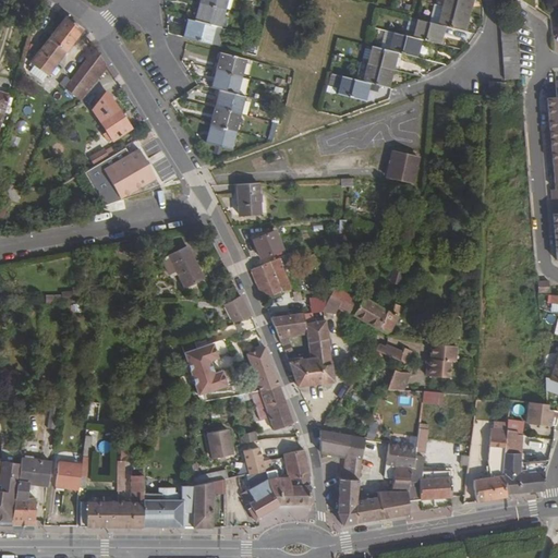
[(201,0),(201,3),(225,10),(227,0),(201,0)]
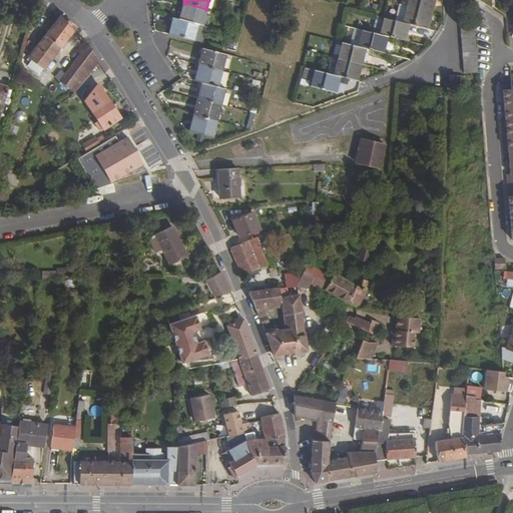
[(408,0),(407,6),(431,12),(434,0),(408,0)]
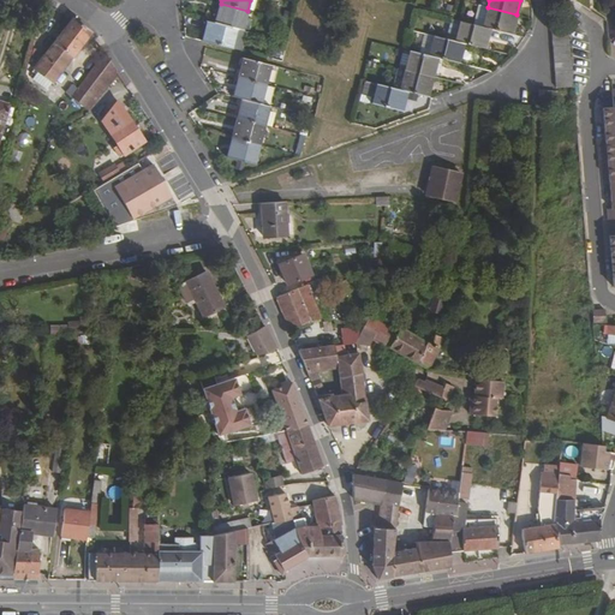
[(589,0),(572,0),(590,10),(589,0)]
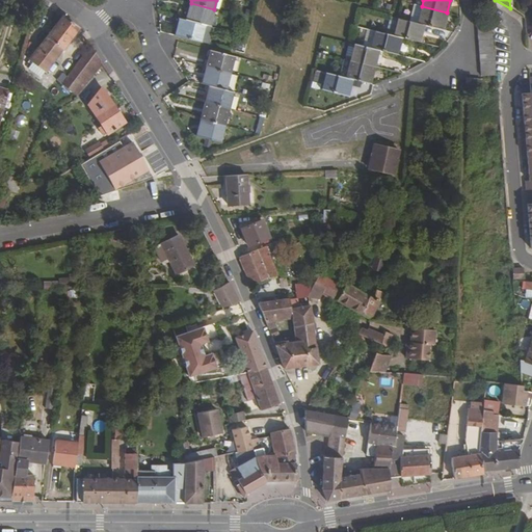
[(214,9),(191,3),(187,20),(206,25),(211,27),(214,9)]
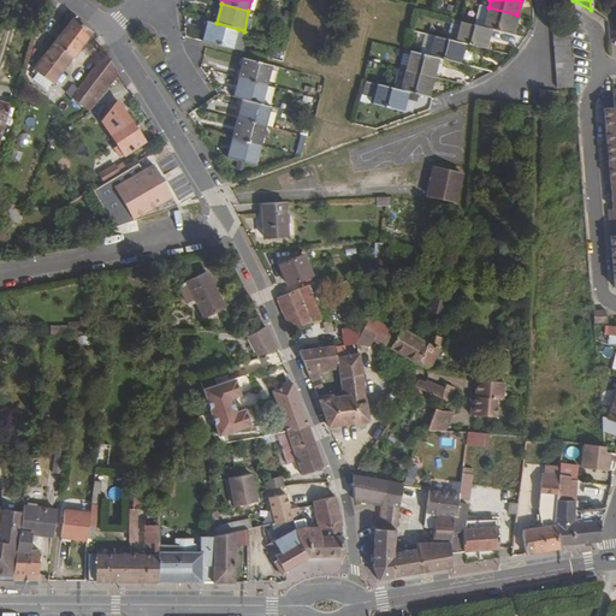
[(483,27),(489,7),(480,5),(474,24),(483,27)]
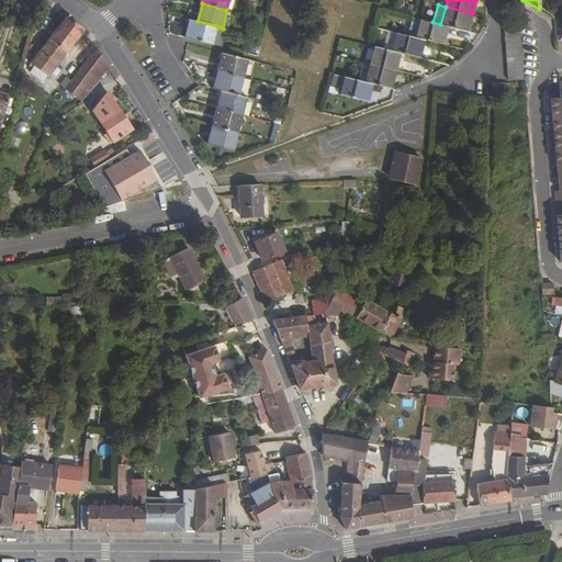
[(448,26),(468,31),(472,13),(446,7),(440,24),(448,26)]
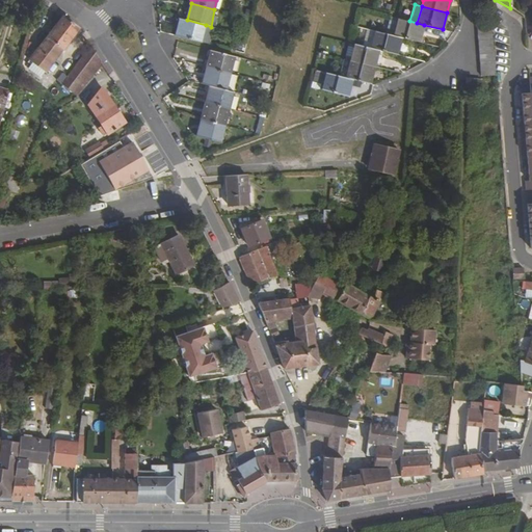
[(32,62),(46,72),(78,28),(62,16),(28,59),(32,62)]
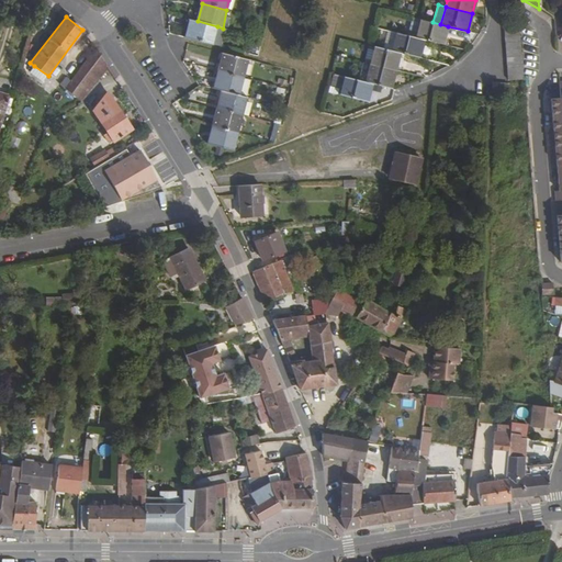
[(424,38),(442,44),(448,26),(440,24),(433,22),(420,19),(416,37),(424,38)]
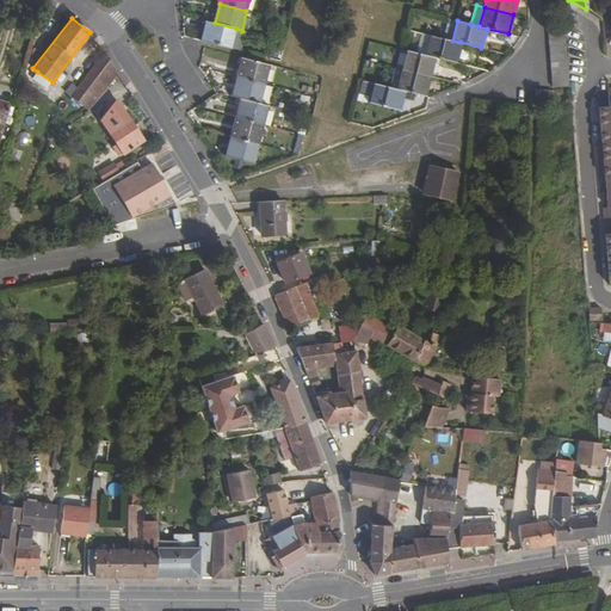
[(202,41),(230,49),(236,29),(215,23),(207,22),(202,41)]
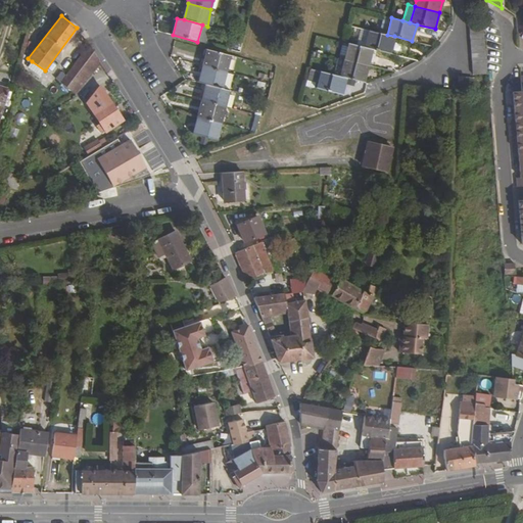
[(372,49),(389,53),(394,36),(387,35),(369,30),(365,47),(372,49)]
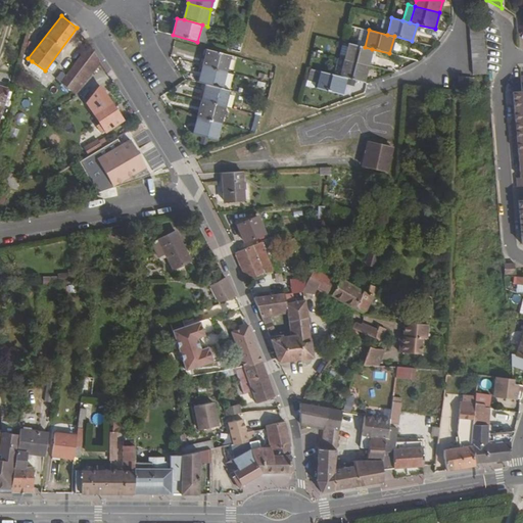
[(344,59),(368,65),(372,49),(365,47),(348,43),(344,59)]
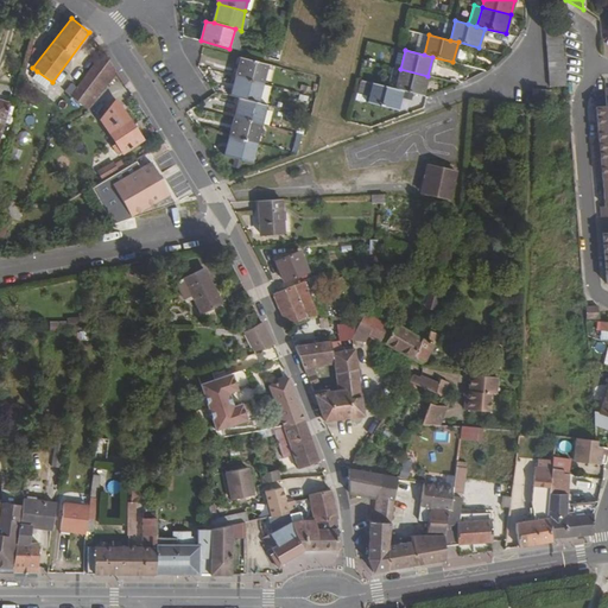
[(116,71),(103,52),(70,96),(87,109),(116,71)]
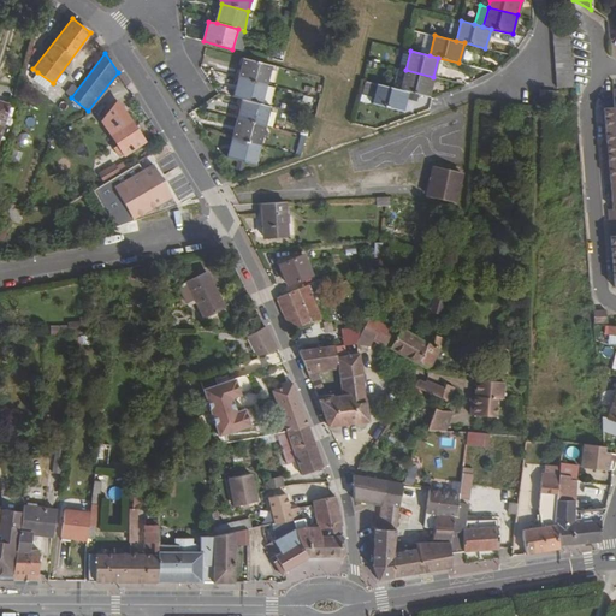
[(238,77),(266,84),(271,65),(244,58),(238,77)]
